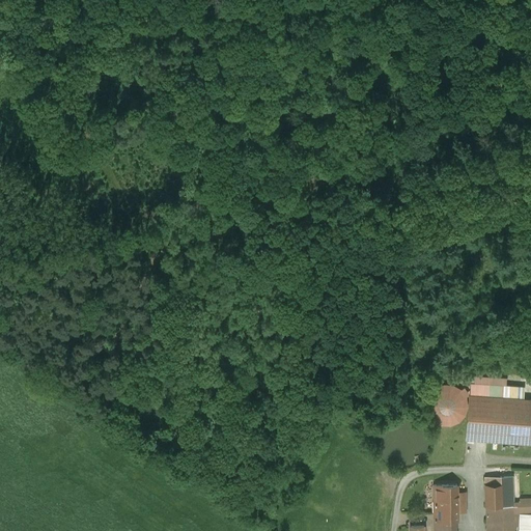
[(471,384),(470,396),(501,398),(502,386),(471,384)]
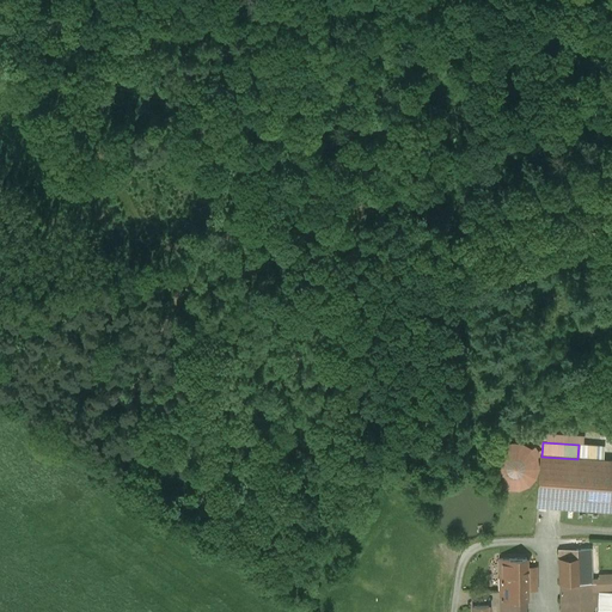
[(496,478),(501,483),(507,487),(513,488),(520,488),(526,485),(531,481),(534,475),(537,469),(536,461),(534,456),(530,451),(525,447),(519,445),(512,445),(505,447),(499,451),(495,457),(493,464),(494,471),(496,478)]
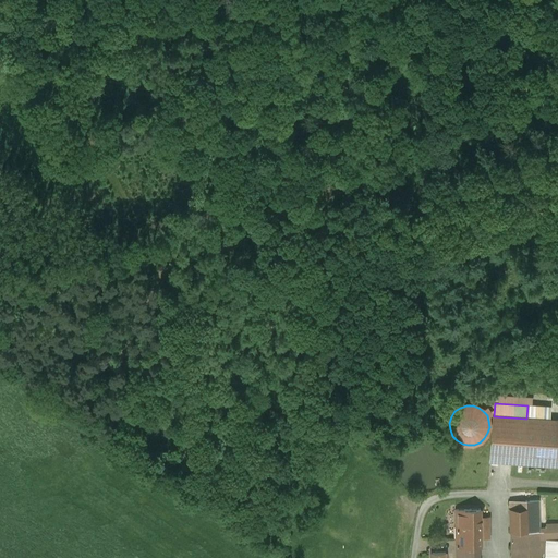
[(557,420),(526,419),(494,416),(494,415),(490,461),(557,464),(557,420)]
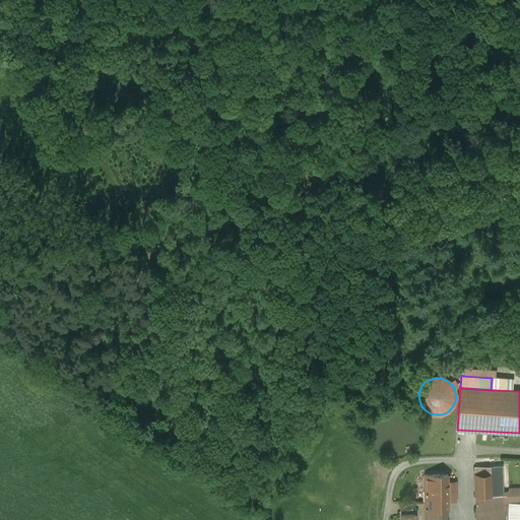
[(502,467),(475,468),(477,519),(484,518),(502,518),(507,518),(507,502),(519,501),(519,490),(509,490),(509,495),(503,495),(502,467)]
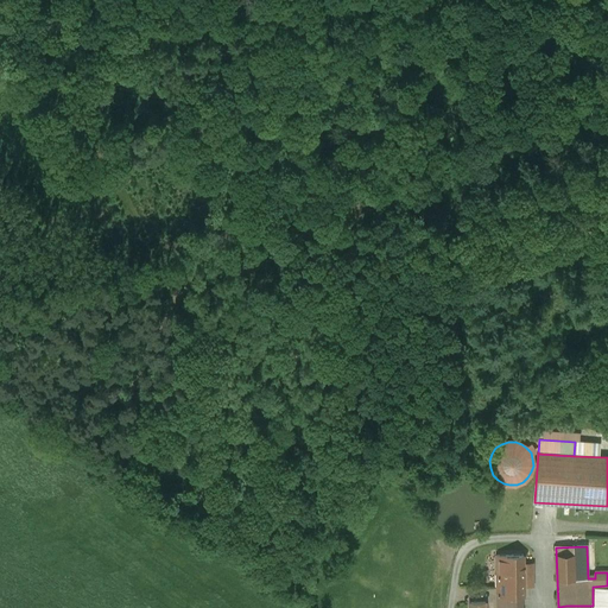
[(524,555),(496,556),(498,596),(499,596),(523,596),(525,596),(525,587),(524,564),(524,555)]
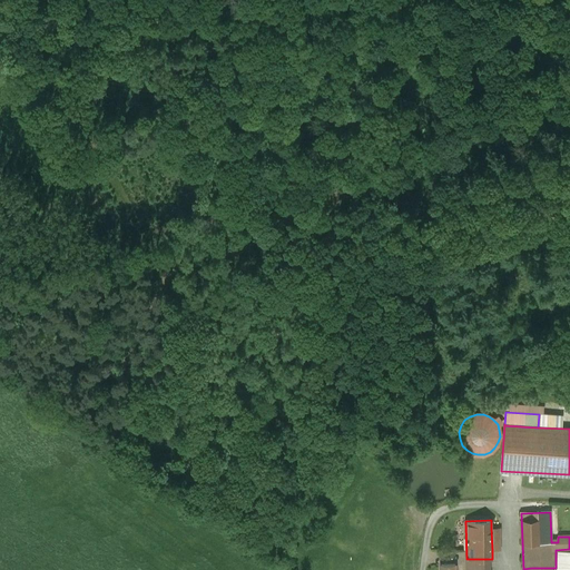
[(490,569),(490,559),(468,559),(467,569),(490,569)]
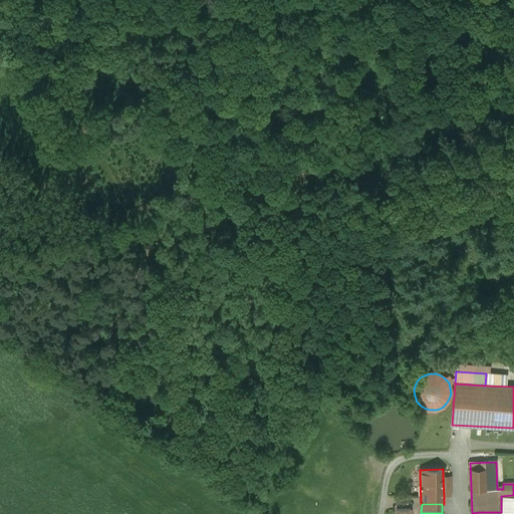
All buildings are outlined.
